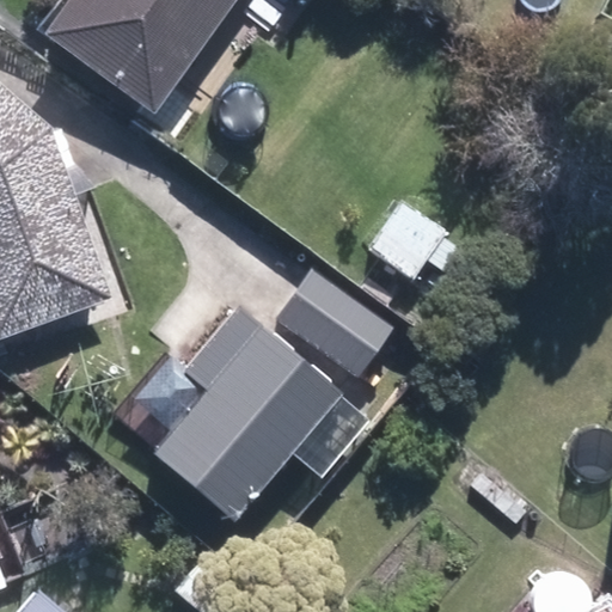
[(74,0),(48,38),(157,115),(238,0),(74,0)]
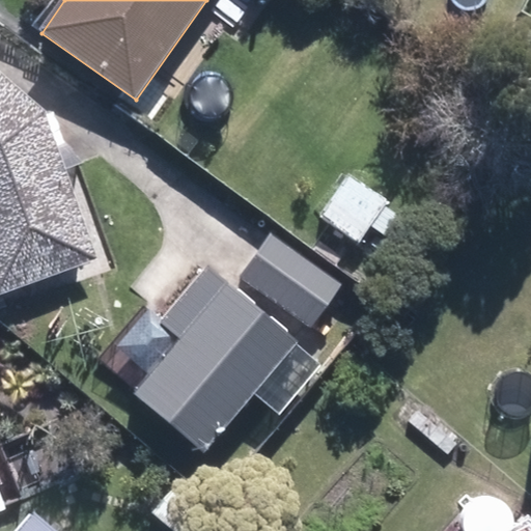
[(0,282),(96,249),(44,103),(0,65),(0,282)]
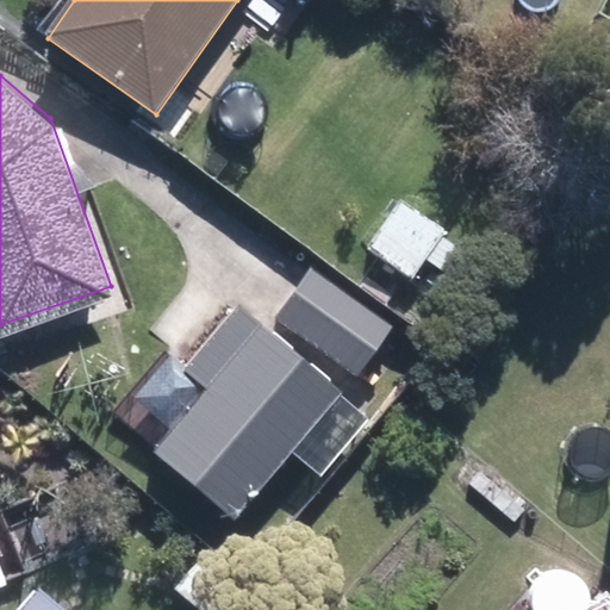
[(367,250),(412,281),(443,234),(399,203),(367,250)]
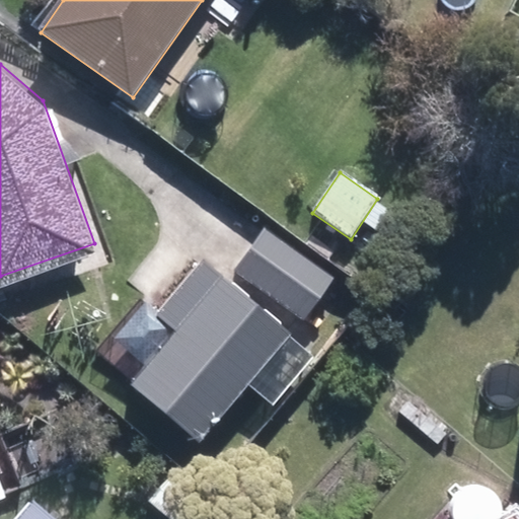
[(234,269),(300,316),(328,278),(263,228),(234,269)]
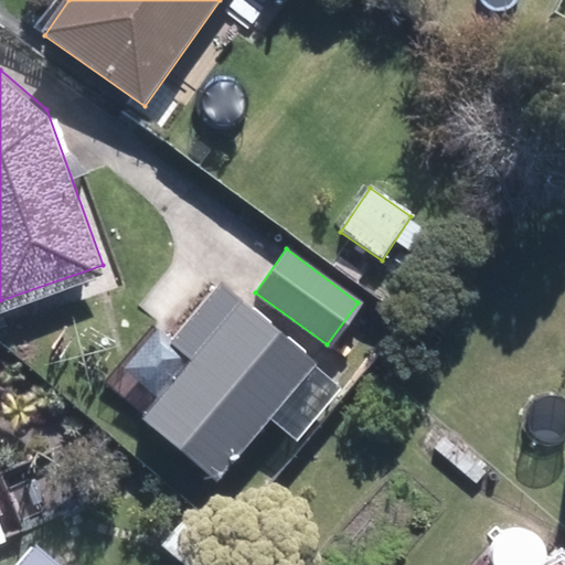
[(215,469),(312,355),(244,296),(145,409),(215,469)]
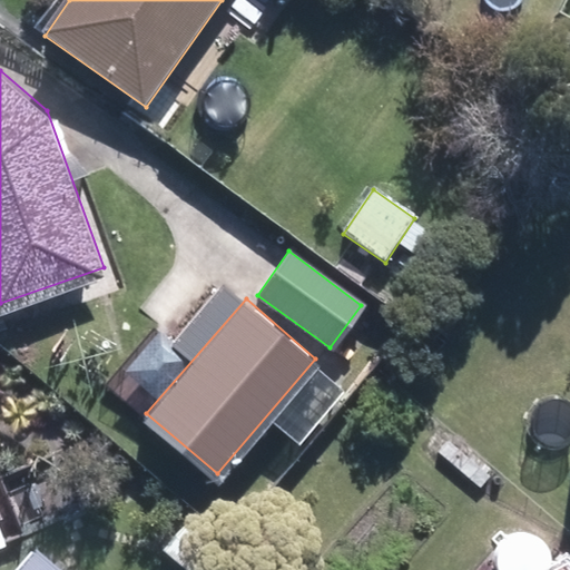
[(438,453),(480,488),(488,479),(444,443),(438,453)]
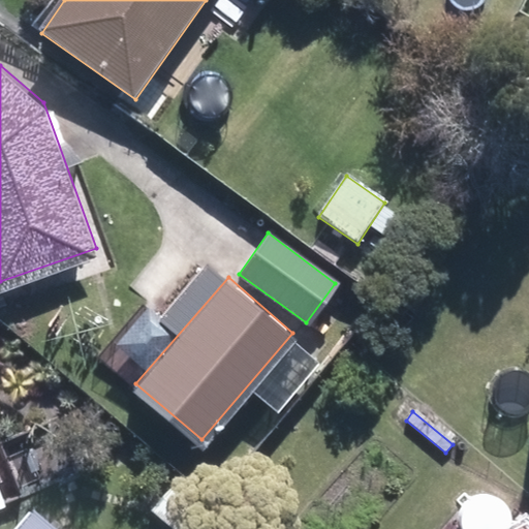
[(0,510),(9,506),(0,483),(0,510)]
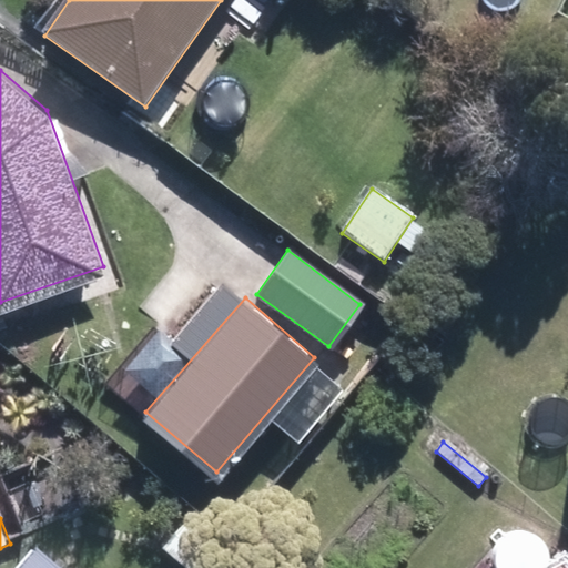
[(163,551),(183,567),(201,567),(219,546),(188,520),(163,551)]
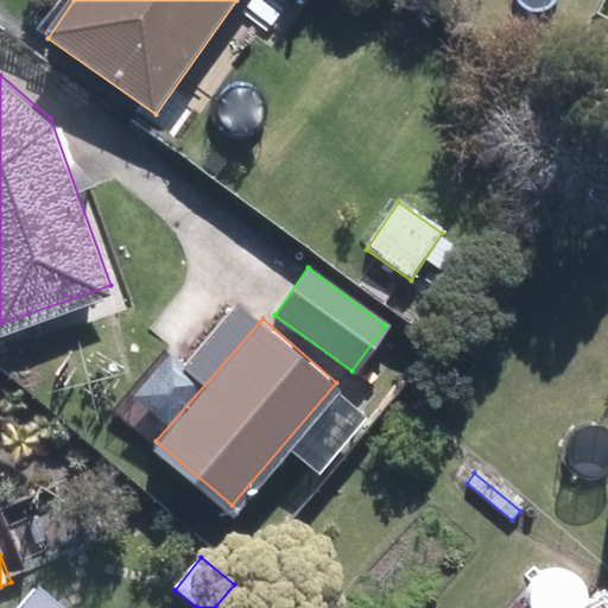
[(24,607),(61,607),(39,590),(24,607)]
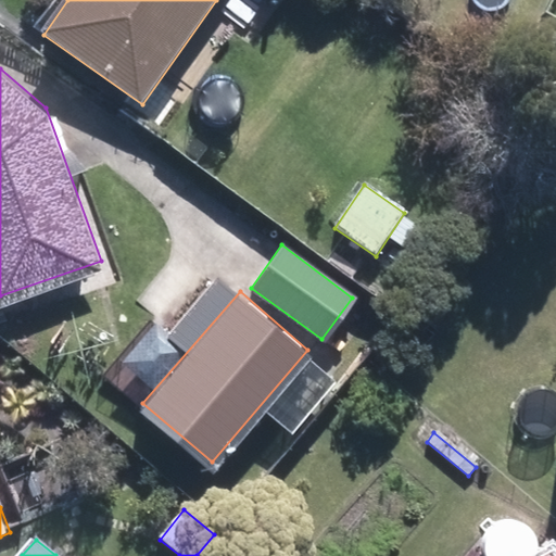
[(555,555),(555,548),(550,543),(538,555),(555,555)]
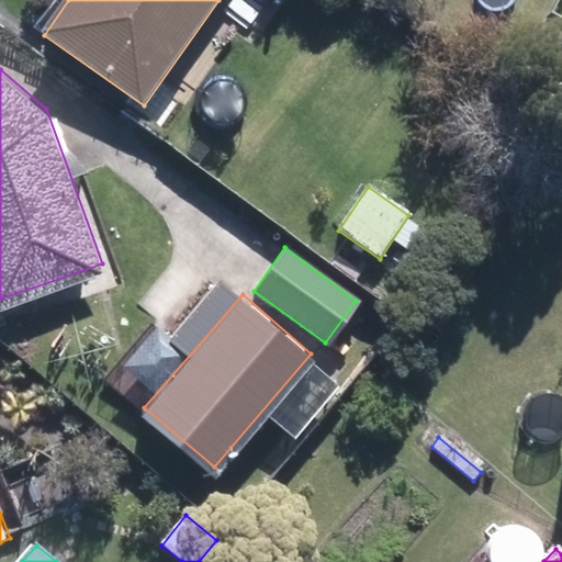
All buildings are outlined.
